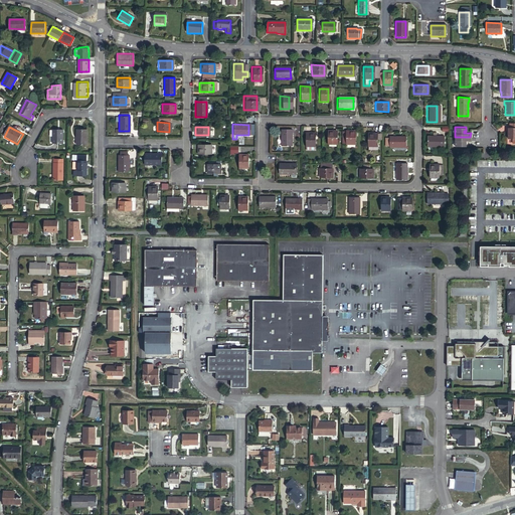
[(63,129),(52,130),(52,144),(63,144),(63,129)]
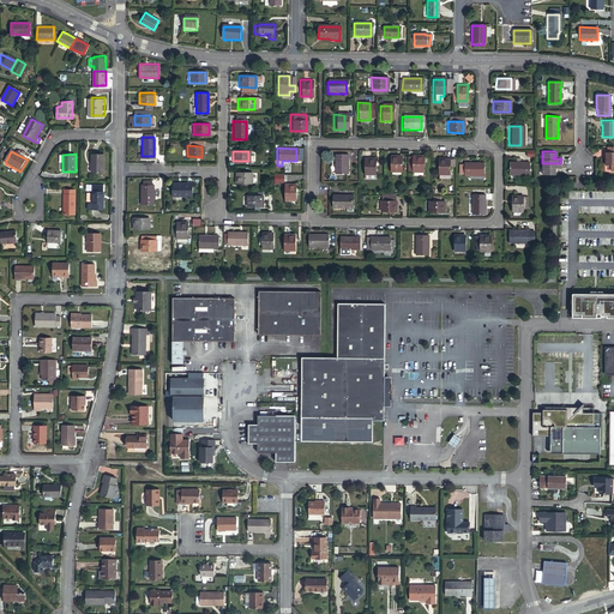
[(104,154),(92,154),(92,172),(104,172),(104,154)]
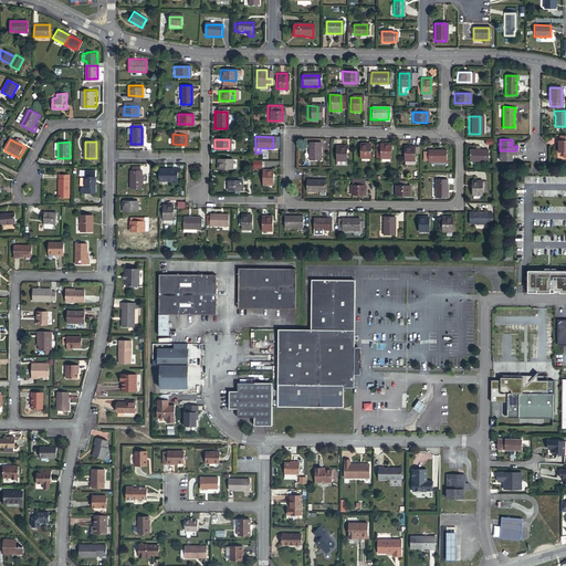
[(381,145),(381,146),(381,159),(390,160),(390,145),(381,145)]
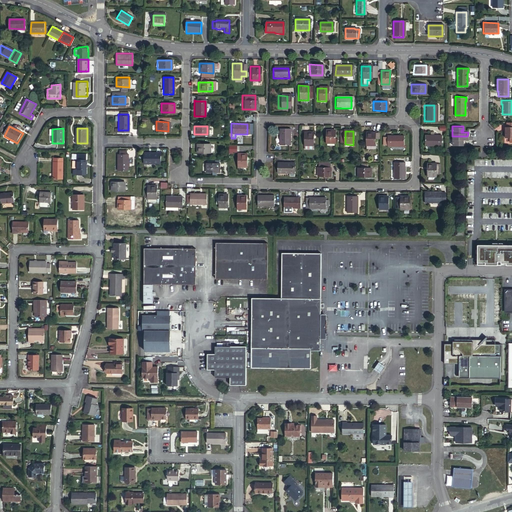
[(289,132),(278,132),(278,148),(289,148),(289,132)]
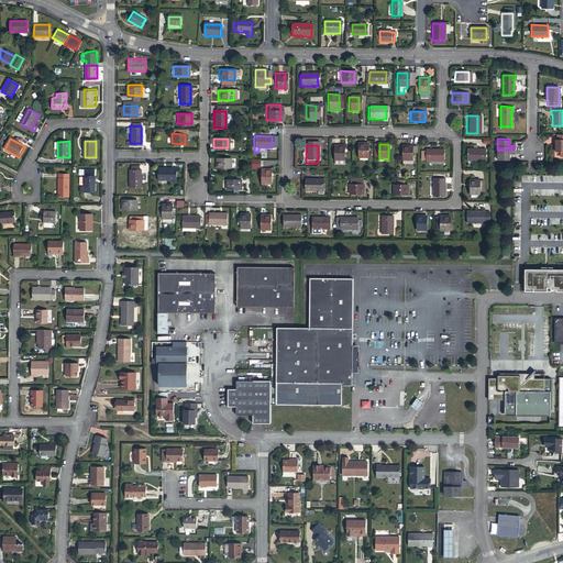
[(366,145),(356,145),(356,158),(366,158),(366,145)]
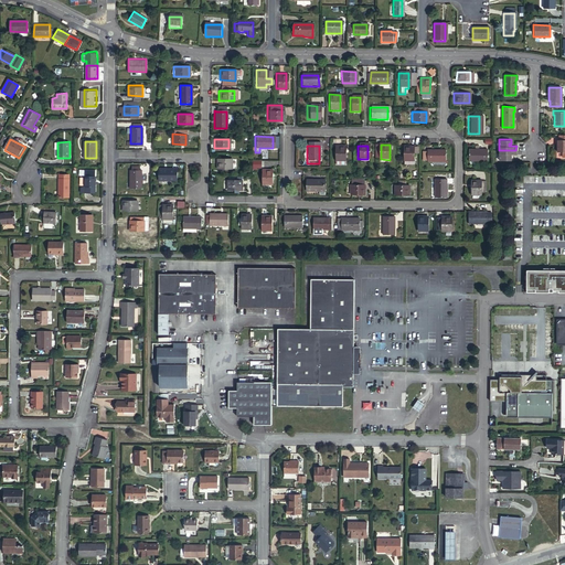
[(345,148),(336,148),(336,166),(345,166),(345,148)]
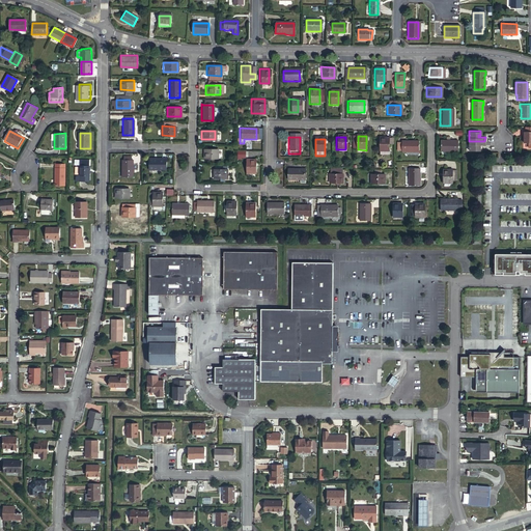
[(387,139),(376,139),(376,151),(387,151),(387,139)]
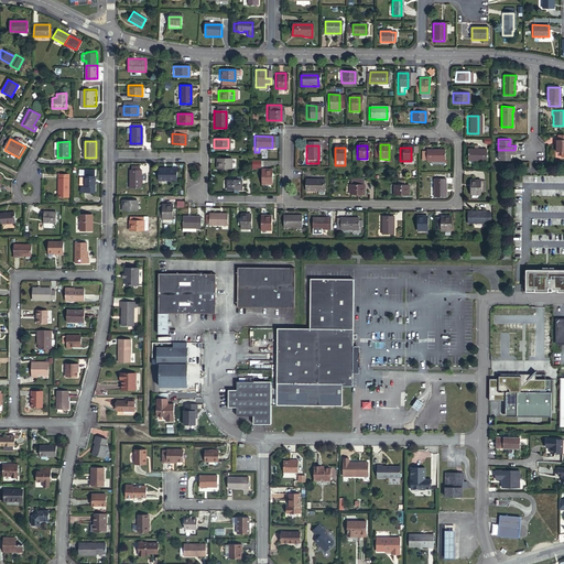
[(483,149),(466,149),(466,161),(483,161),(483,149)]
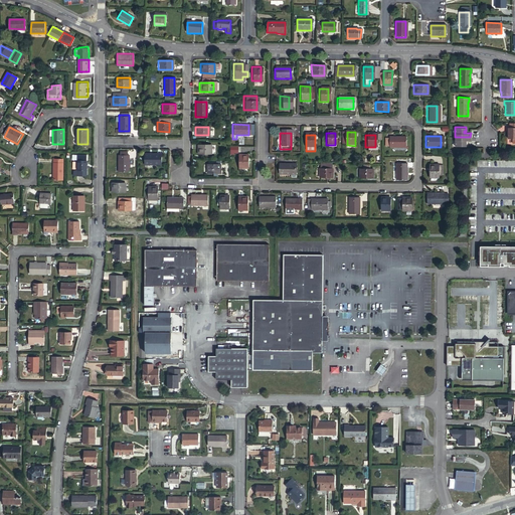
[(470,140),(470,137),(455,137),(455,146),(465,146),(465,142),(464,142),(464,140),(465,140),(470,140)]
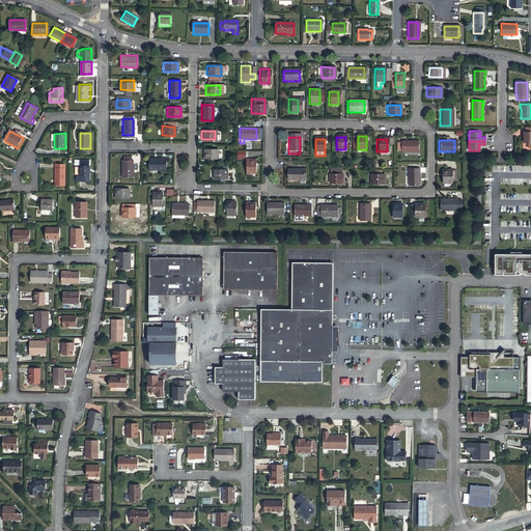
[(416,143),(399,143),(399,154),(416,154),(416,143)]
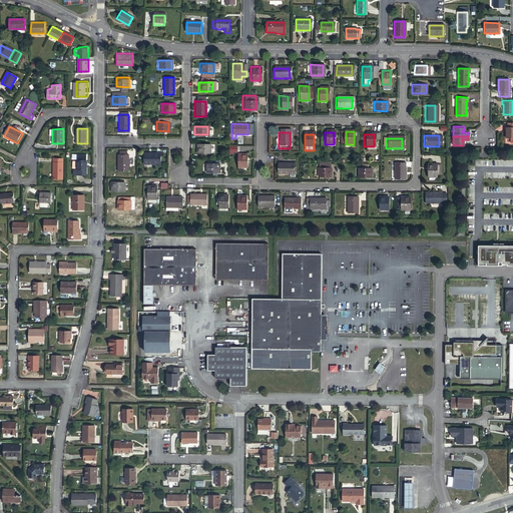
[(208,145),(196,144),(196,153),(208,153),(208,145)]
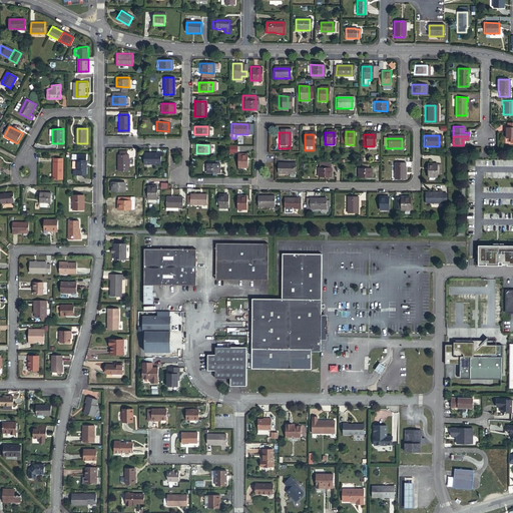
[(159,153),(143,153),(143,164),(159,164),(159,153)]
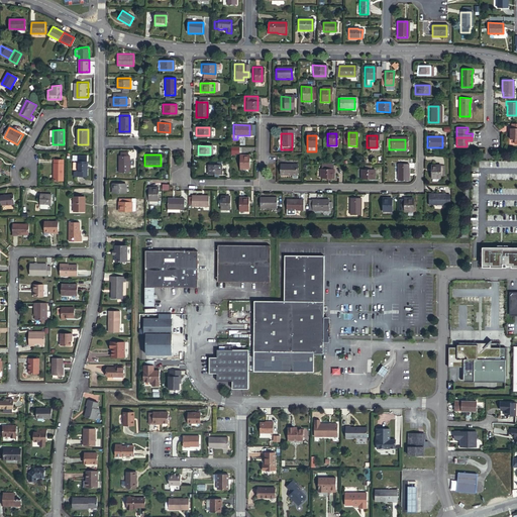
[(128,156),(120,156),(119,156),(119,173),(129,173),(129,156),(128,156)]
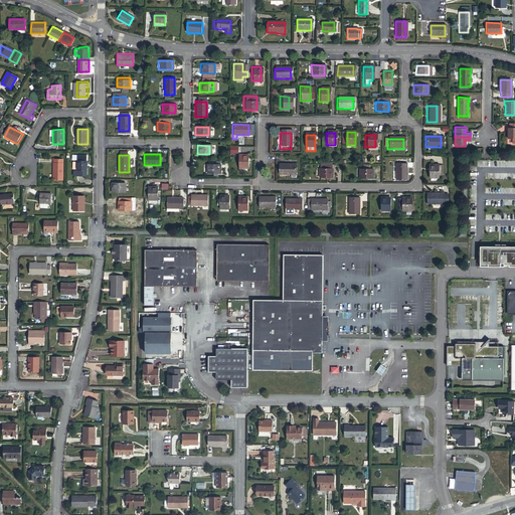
[(246,156),(236,156),(236,169),(246,169),(246,156)]
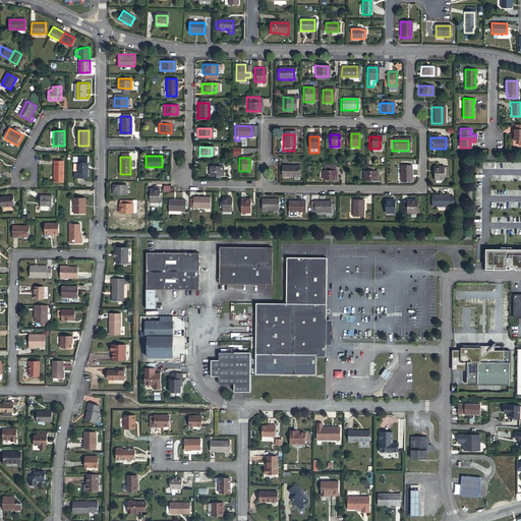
[(63,162),(54,162),(54,183),(64,182),(63,162)]
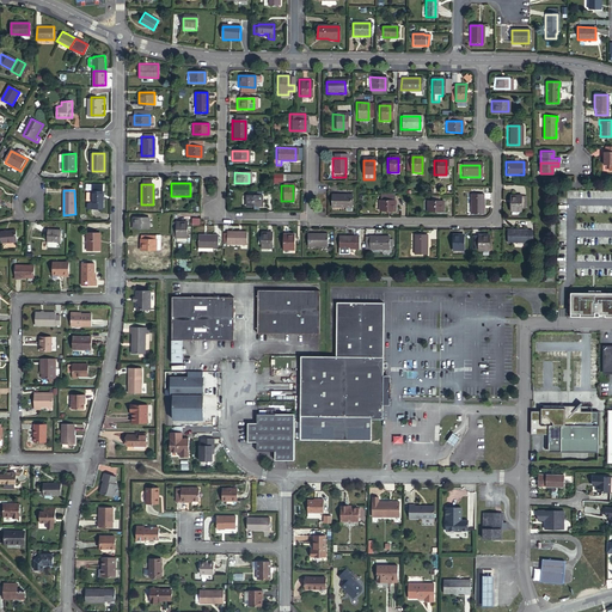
[(103,191),(92,191),(92,209),(103,209),(103,191)]
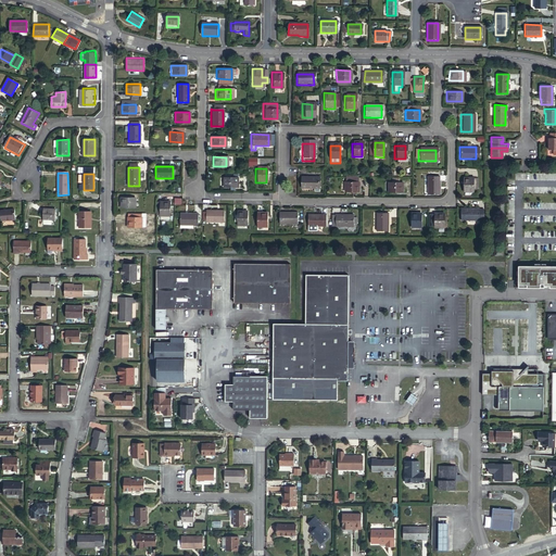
[(318,176),(301,176),(301,187),(318,187),(318,176)]
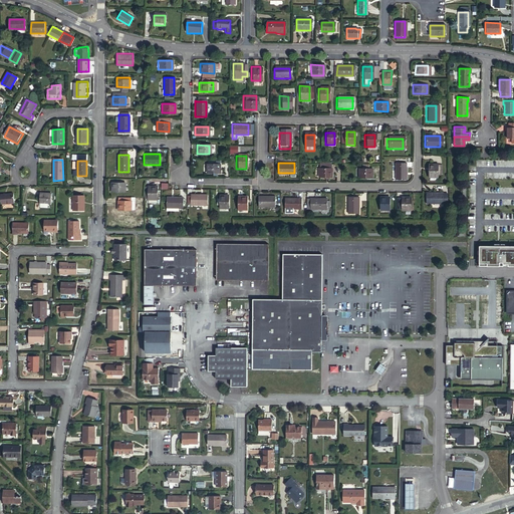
[(405,163),(394,163),(394,178),(404,178),(405,163)]
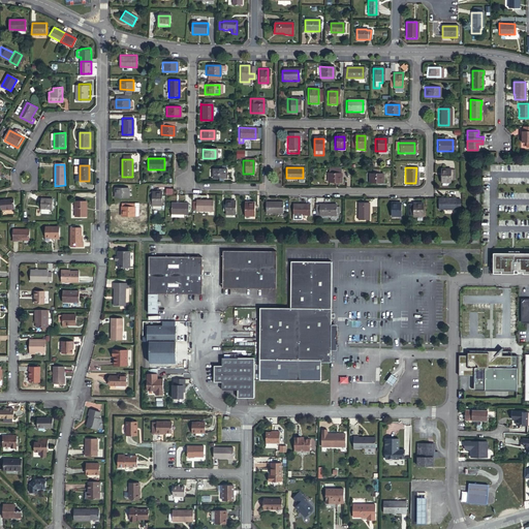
[(226,168),(212,168),(212,178),(219,178),(219,180),(223,180),(223,178),(226,178),(226,168)]
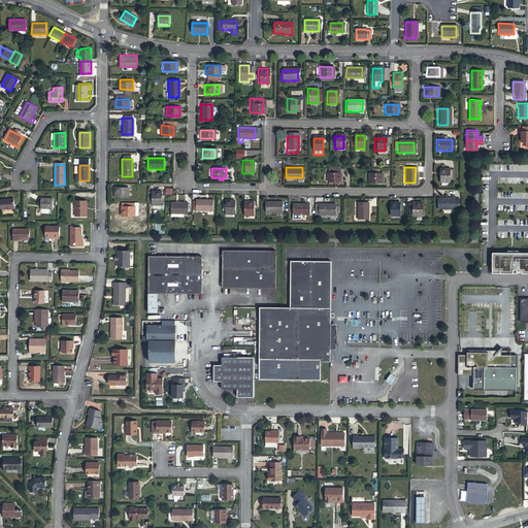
[(448,179),(448,169),(448,168),(438,168),(438,182),(448,182),(448,179)]
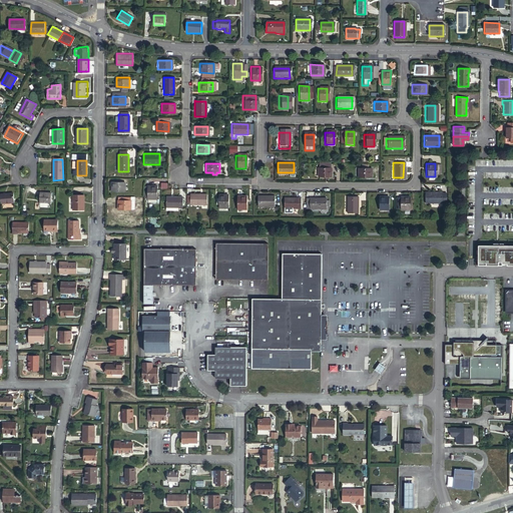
[(317,167),(316,167),(316,176),(330,176),(330,167),(317,167)]
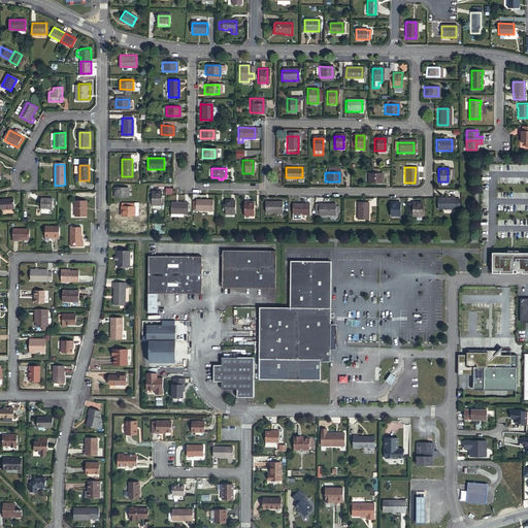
[(381,183),(381,173),(366,172),(366,183),(381,183)]
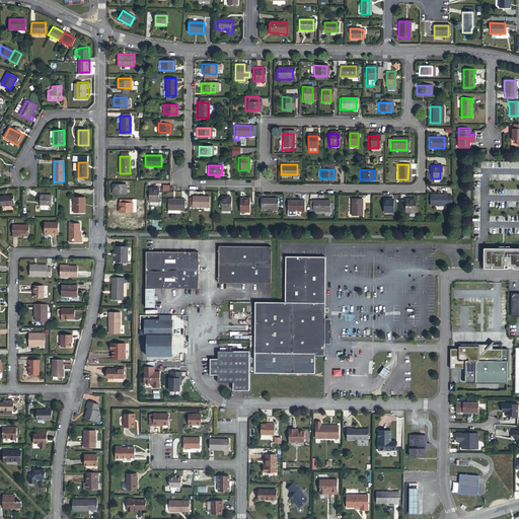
[(127,186),(114,186),(114,195),(127,195),(127,186)]
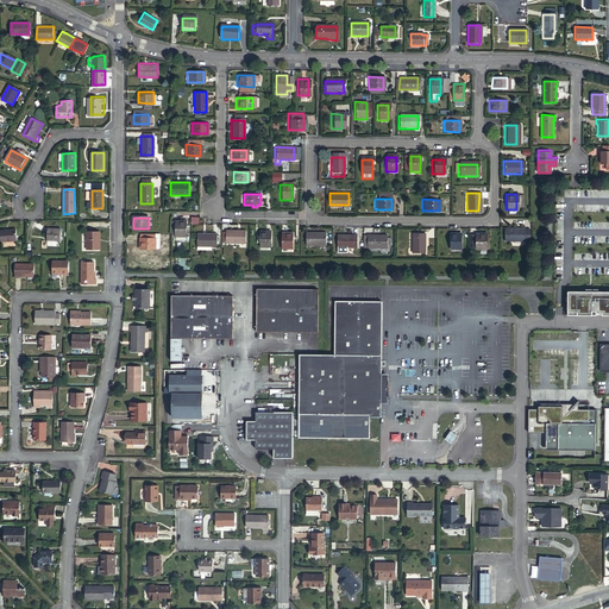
[(186,237),(187,221),(176,221),(176,237),(186,237)]
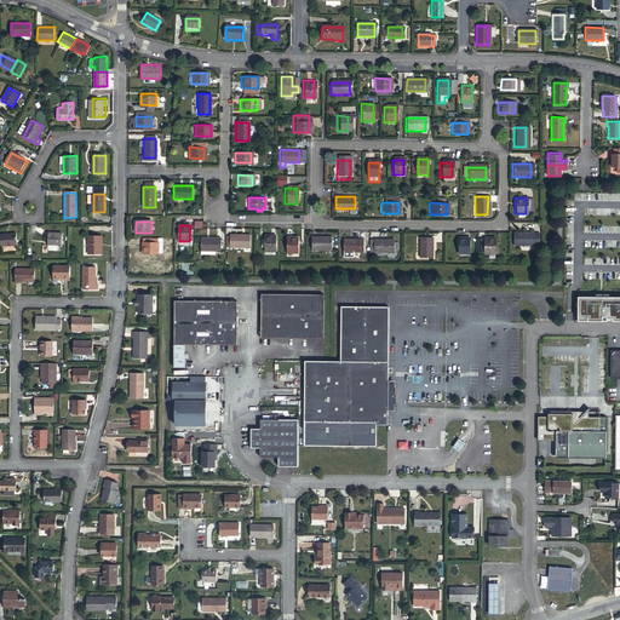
[(530,244),(529,233),(511,231),(511,245),(529,245),(530,244)]
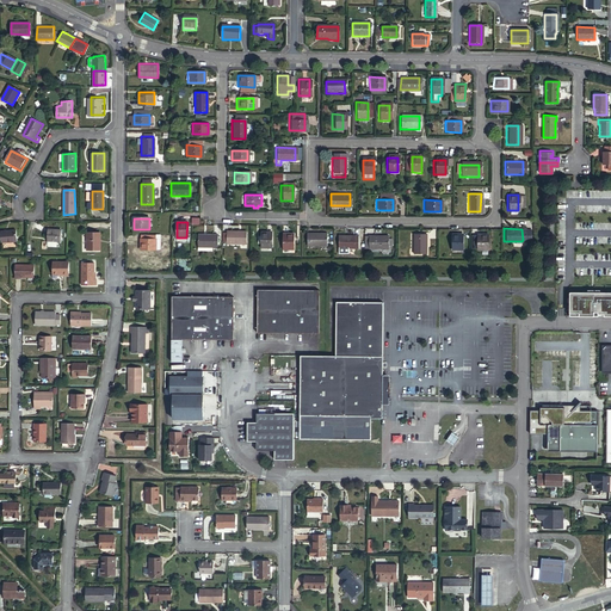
[(60,242),(60,230),(47,230),(47,242),(47,246),(48,247),(56,247),(56,242),(60,242)]
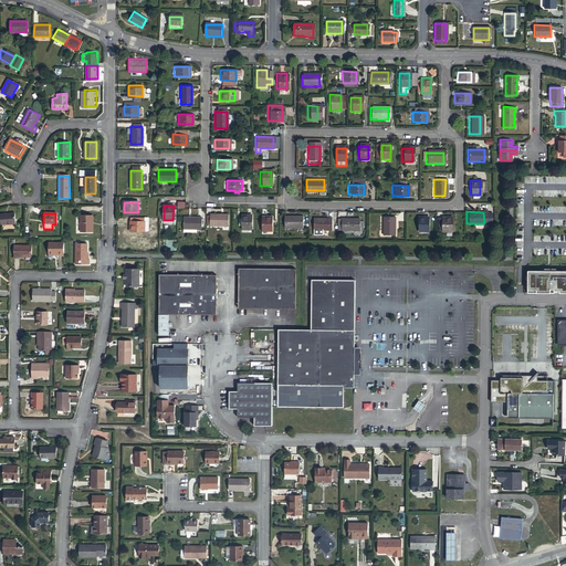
[(227,213),(211,213),(211,215),(211,223),(211,226),(227,226),(227,213)]
